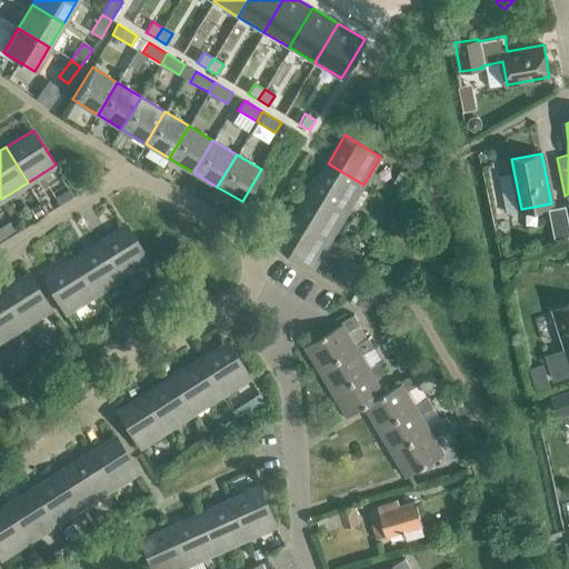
[(347,211),(363,185),(328,163),(311,190),(347,211)]
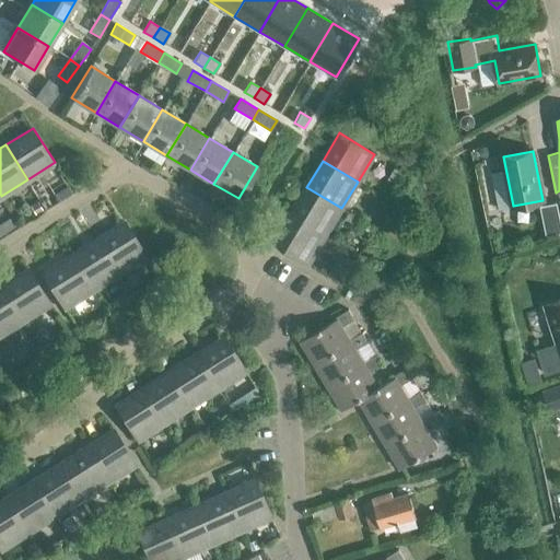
[(326,235),(341,208),(306,187),(291,214),(326,235)]
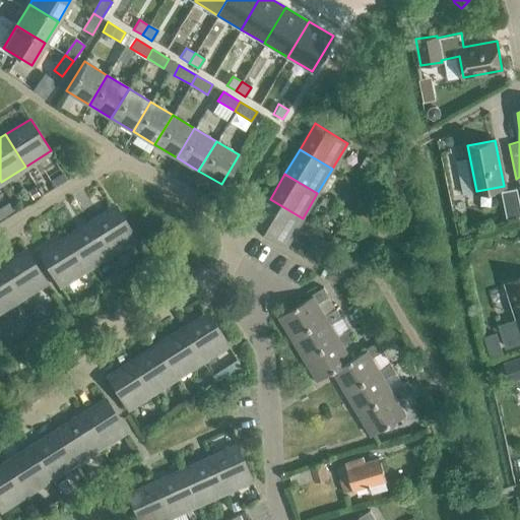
[(501,191),(507,218),(519,215),(519,202),(517,188),(501,191)]
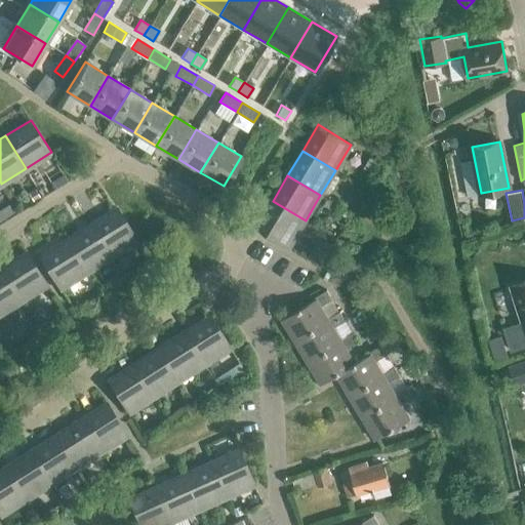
[(290,246),(306,220),(273,201),(257,227),(290,246)]
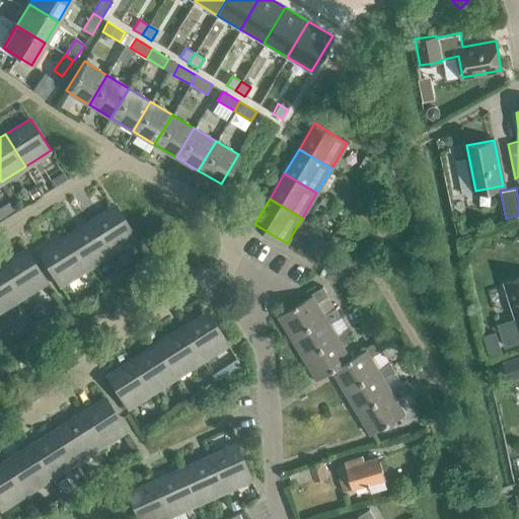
[(88,222),(109,255),(135,239),(114,206),(88,222)]
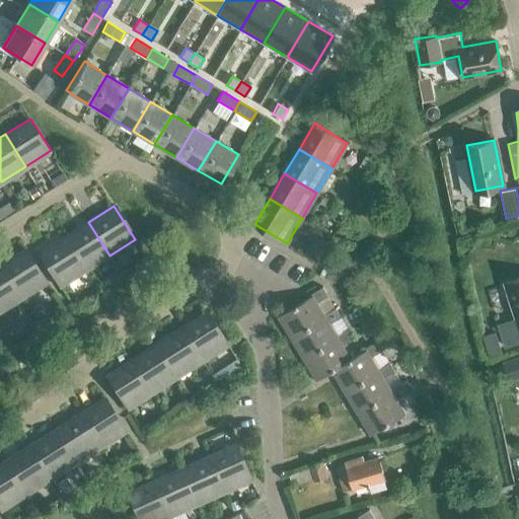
[(85,271),(109,255),(88,222),(65,237),(85,271)]
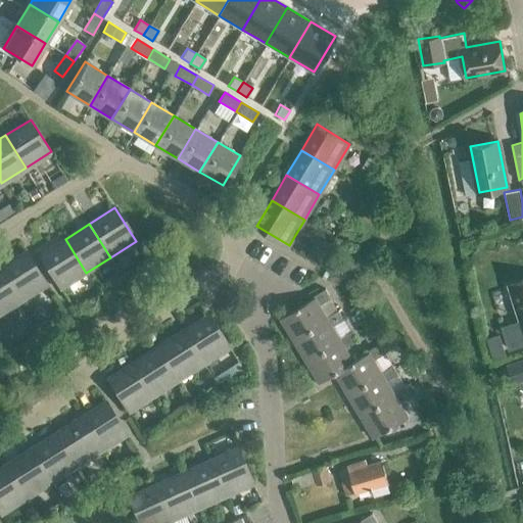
[(60,288),(86,273),(65,239),(40,255),(60,288)]
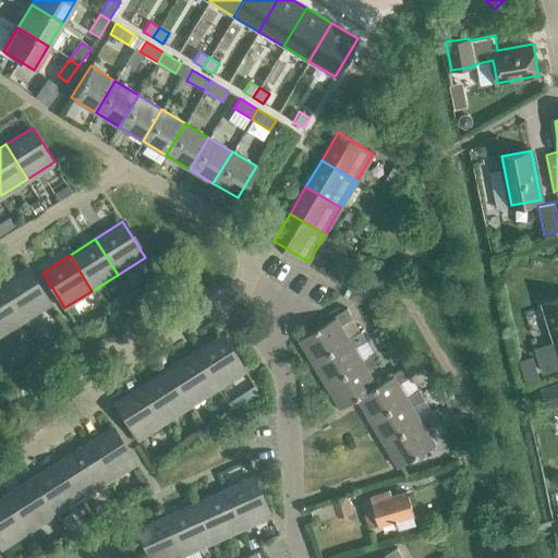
[(0,284),(0,286),(22,320),(49,304),(27,268),(0,284)]
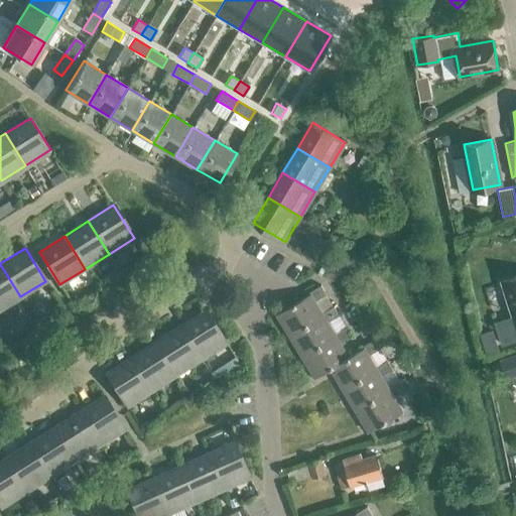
[(0,309),(20,296),(0,264),(0,309)]
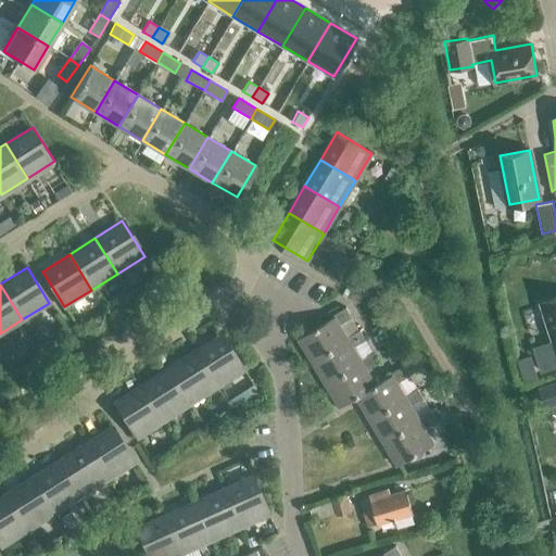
[(555,365),(555,298),(541,303),(555,350),(555,351),(538,356),(542,370),(555,365)]
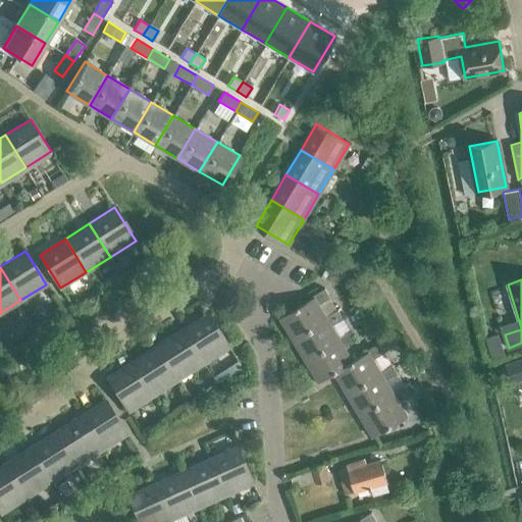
[(327,318),(326,317),(319,305),(330,298),(325,288),(312,295),(314,297),(279,317),(293,340),(327,318)]
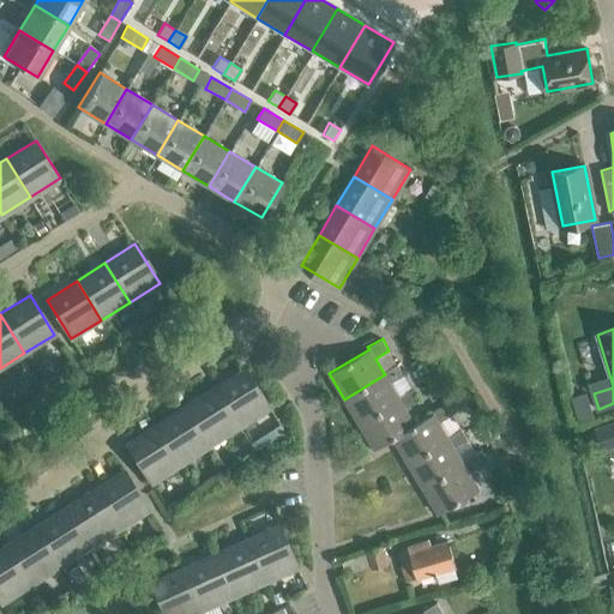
[(399,399),(398,397),(390,383),(404,375),(397,365),(384,373),(385,374),(344,399),(359,423),(399,399)]
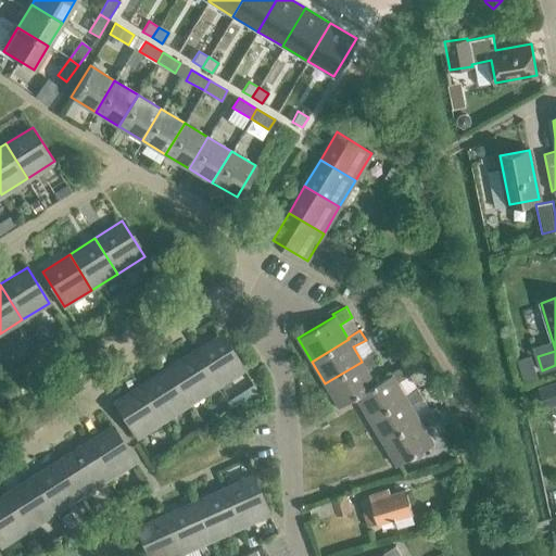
[(193,351),(215,386),(242,368),(220,333),(193,351)]
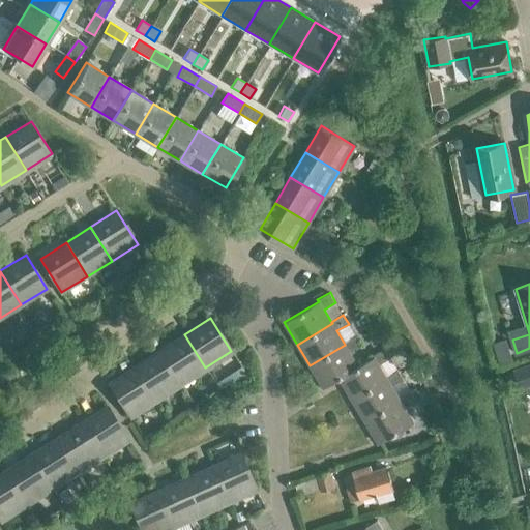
[(180,384),(205,367),(184,334),(159,351),(180,384)]
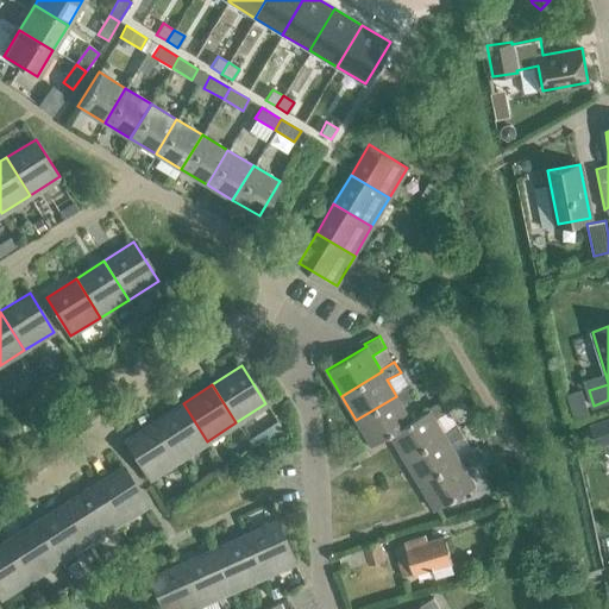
[(412,421),(410,421),(402,405),(415,397),(409,387),(395,394),(396,396),(356,420),(371,446),(391,434),(390,434),(412,421)]
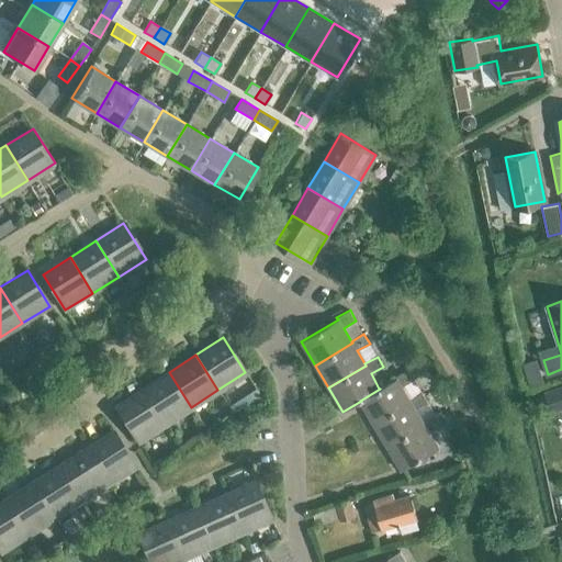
[(411,402),(408,400),(401,386),(415,379),(408,368),(394,377),(395,379),(379,389),(380,389),(360,401),(361,401),(373,424),(411,402)]
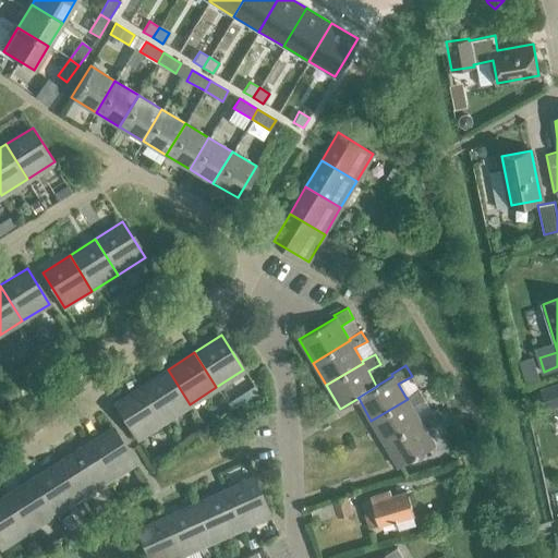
[(164,421),(190,404),(168,370),(142,386),(164,421)]
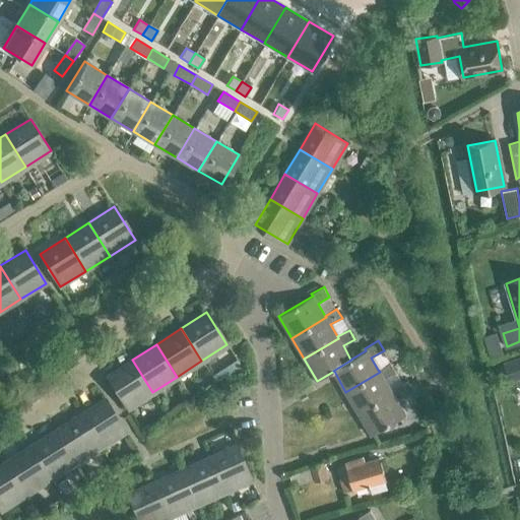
[(127,408),(152,392),(132,360),(107,376),(127,408)]
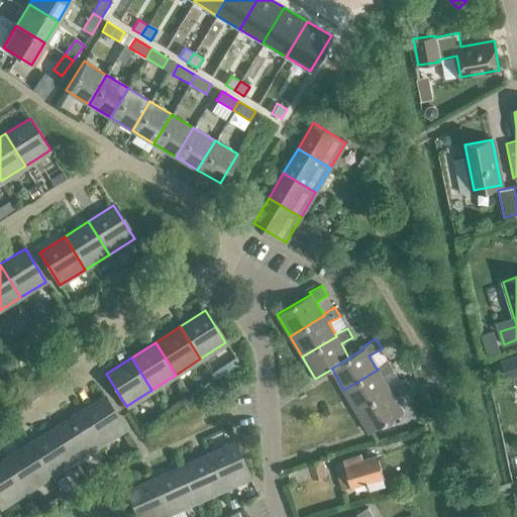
[(516,358),(504,364),(507,374),(516,370),(516,358)]
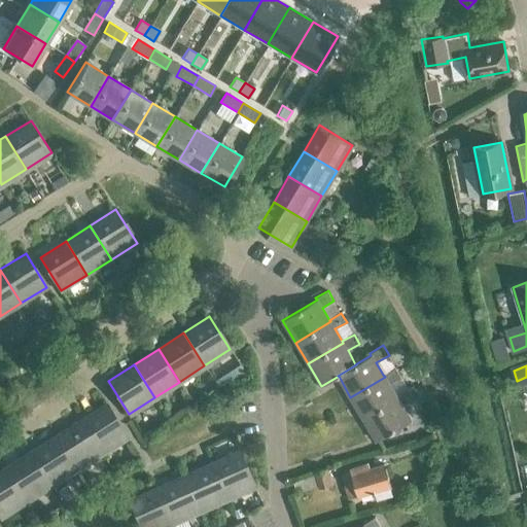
[(397,398),(396,396),(389,384),(401,376),(396,367),(383,375),(385,377),(350,397),(363,418),(397,398)]
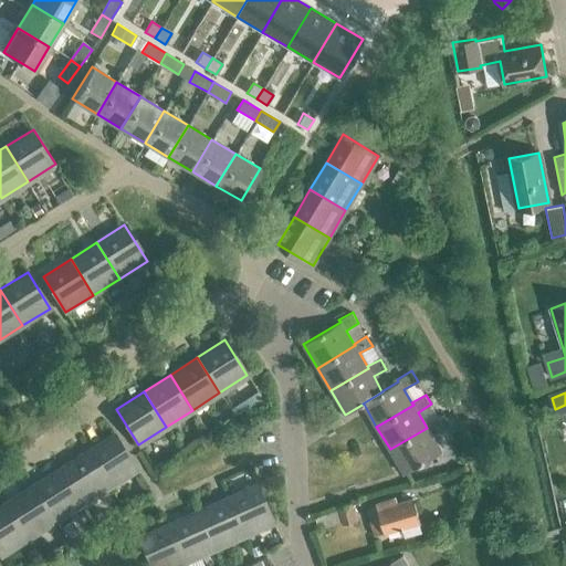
[(427,428),(390,449),(404,473),(441,451),(431,436),(444,427),(439,417),(426,426),(427,428)]
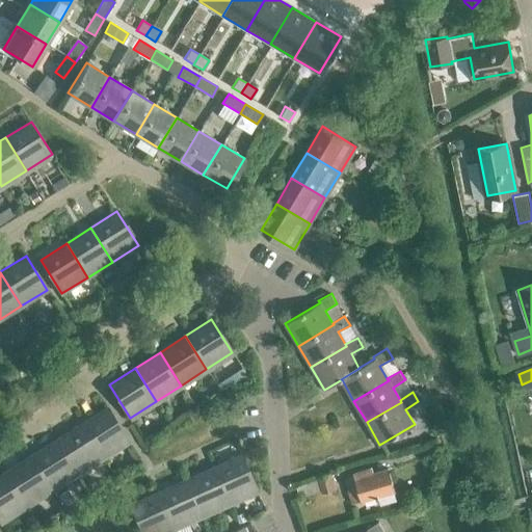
[(81,426),(103,458),(129,442),(108,409),(81,426)]
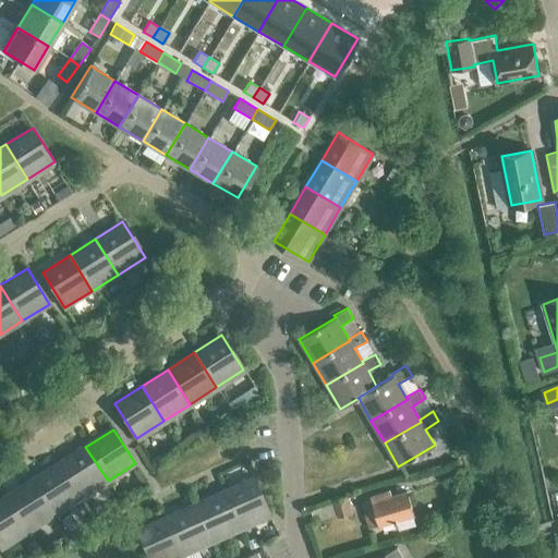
[(82,498),(108,481),(85,447),(59,463),(82,498)]
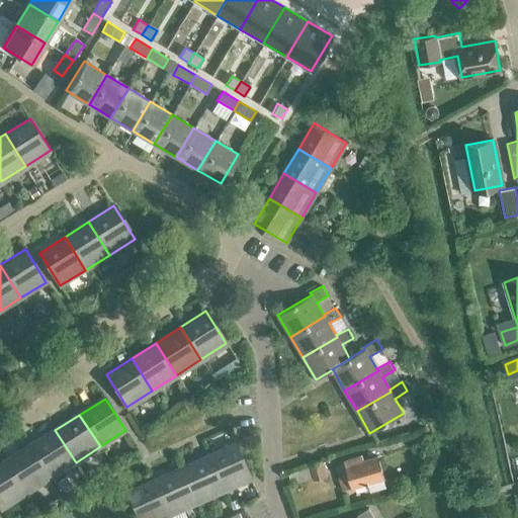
[(51,478),(76,462),(55,430),(30,445),(51,478)]
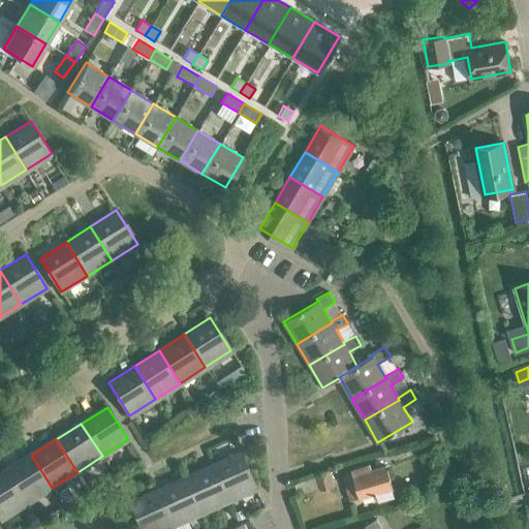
[(212,465),(227,500),(255,488),(240,453),(212,465)]
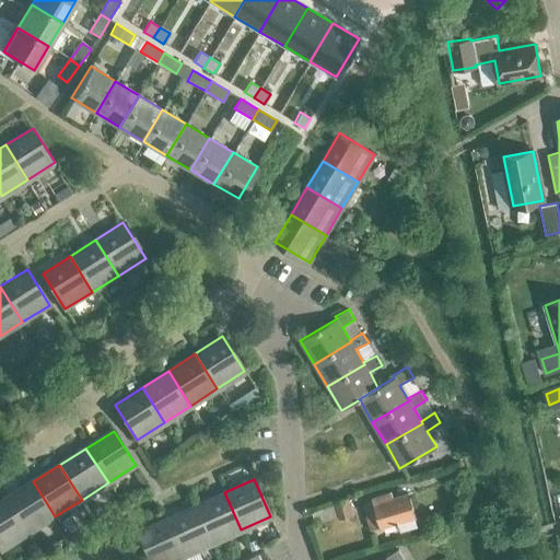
[(28,533),(55,516),(33,481),(7,499),(28,533)]
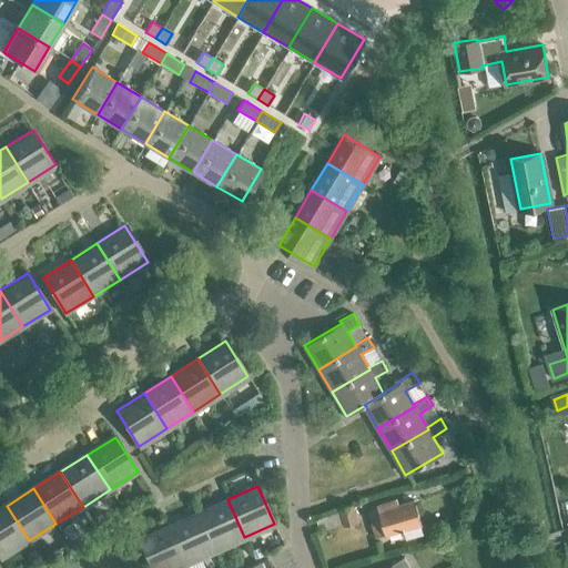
[(215,550),(244,537),(227,499),(199,513),(215,550)]
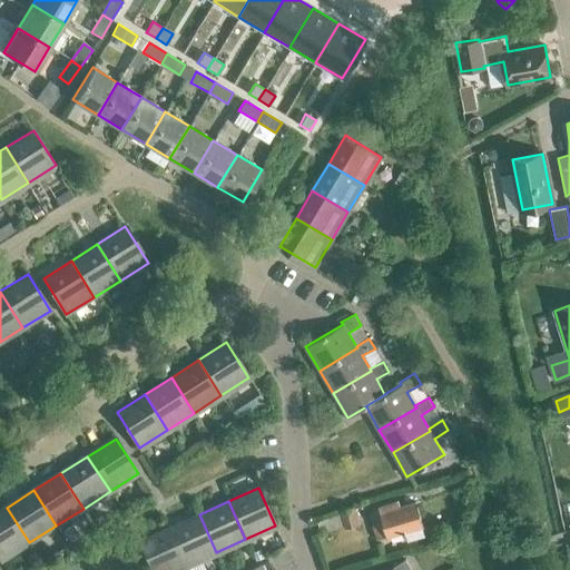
[(415,501),(400,505),(399,501),(380,507),(381,510),(370,513),(379,540),(405,532),(408,540),(426,534),(415,501)]
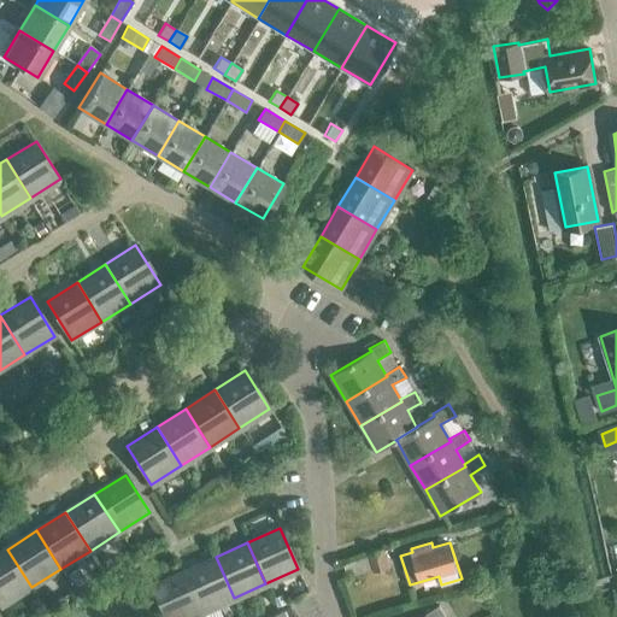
[(369,551),(375,571),(389,566),(383,546),(369,551)]
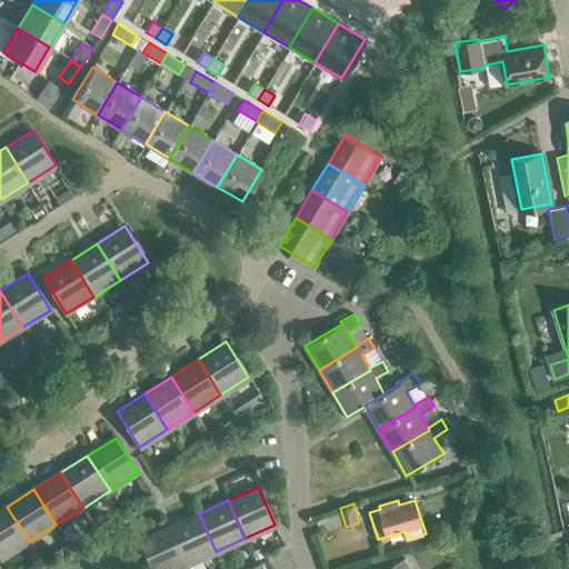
[(0,557),(1,559),(29,541),(7,507),(0,510),(0,557)]
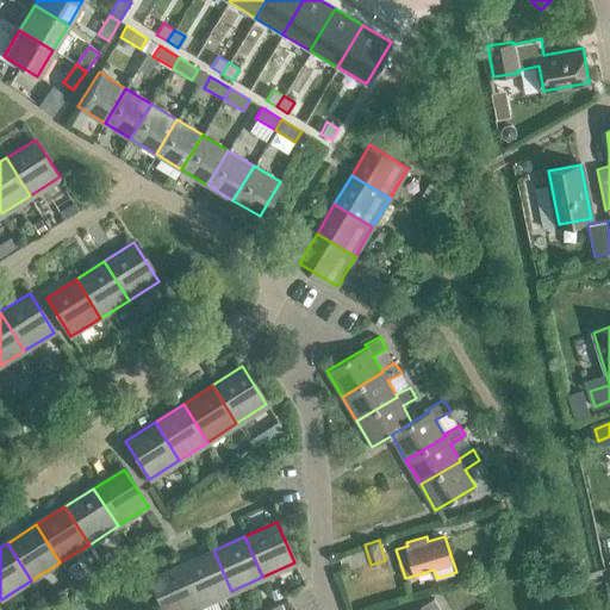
[(200,605),(231,591),(213,551),(181,564),(200,605)]
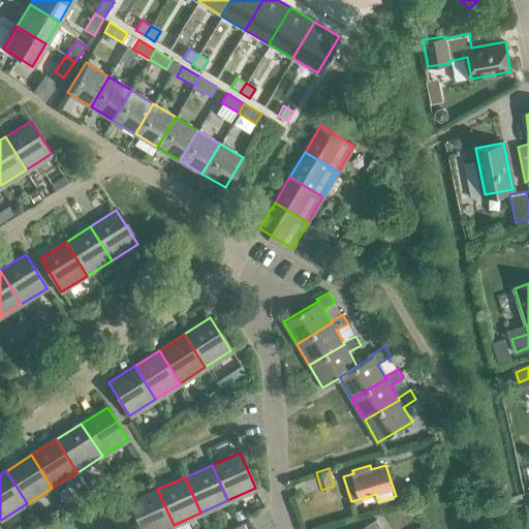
[(142,528),(162,528),(174,525),(157,489),(129,501),(142,528)]
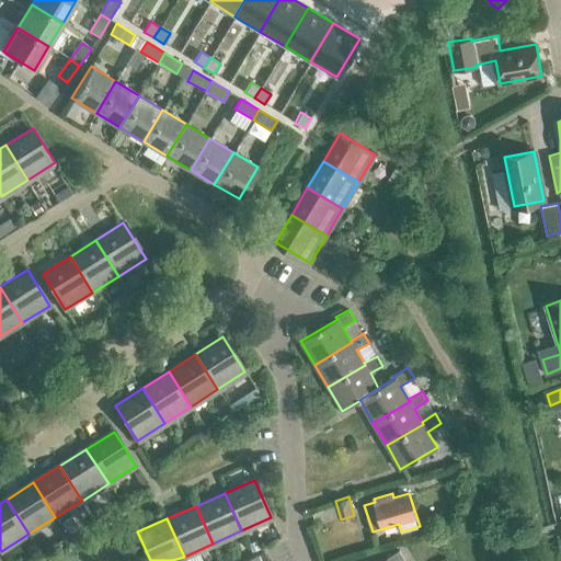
[(404,560),(405,560),(399,550),(387,558),(388,560),(386,560),(404,560)]
